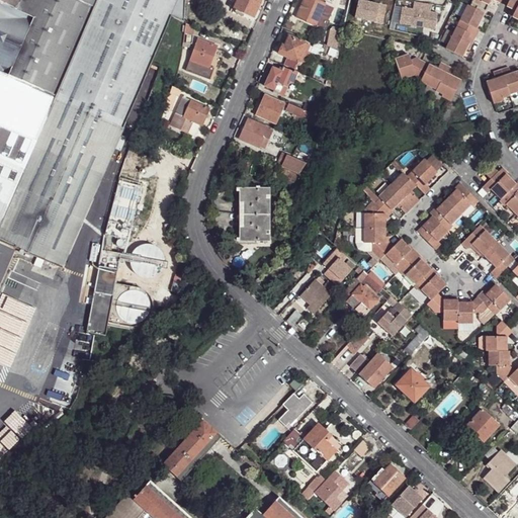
[(0,0),(0,3),(14,9),(18,0),(0,0)]
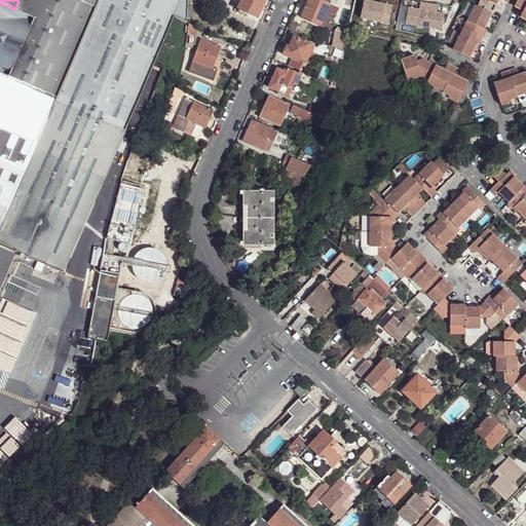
[(99,0),(19,0),(14,9),(24,13),(35,19),(10,76),(58,98),(99,0)]
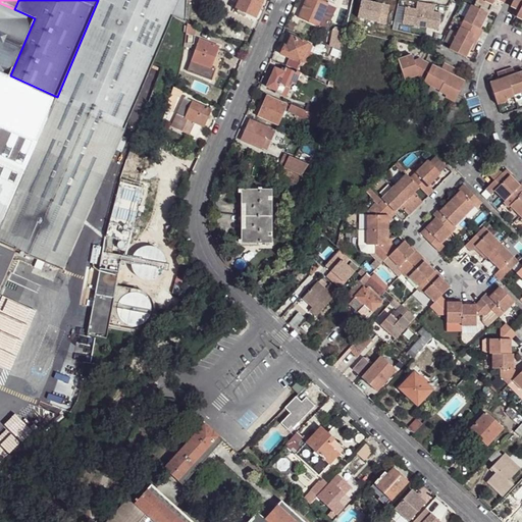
[(98,0),(57,97),(55,101),(123,131),(173,16),(139,0),(98,0)]
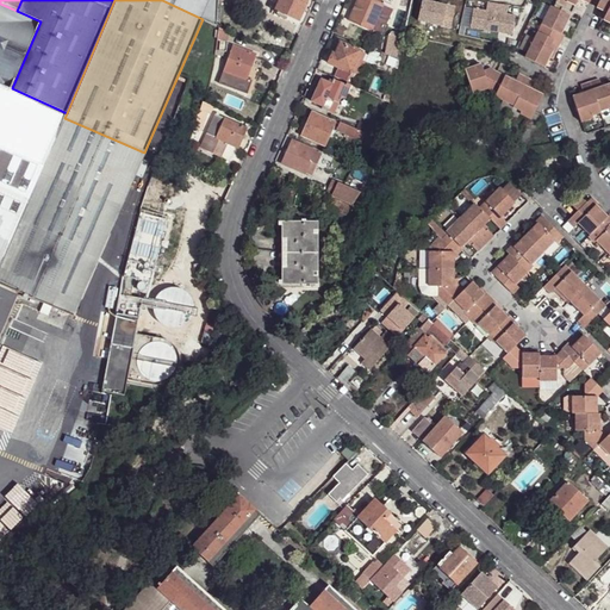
[(162,0),(203,19),(216,26),(218,0),(162,0)]
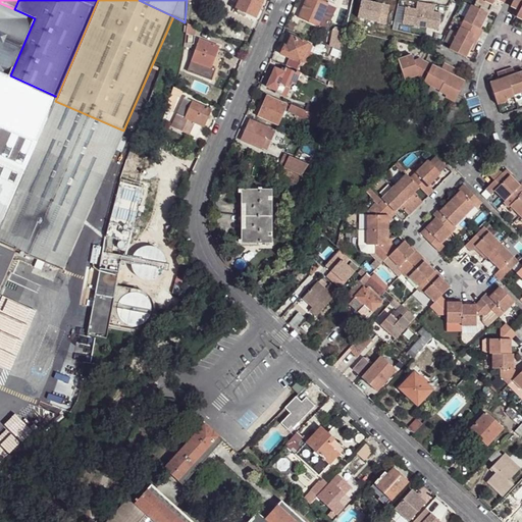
[(263,0),(240,0),(236,10),(255,18),(263,0)]
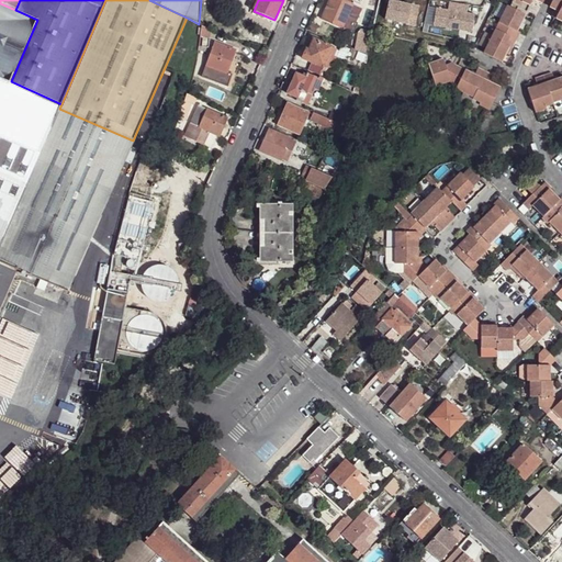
[(329,0),(322,18),(351,31),(362,9),(349,3),(350,0),(329,0)]
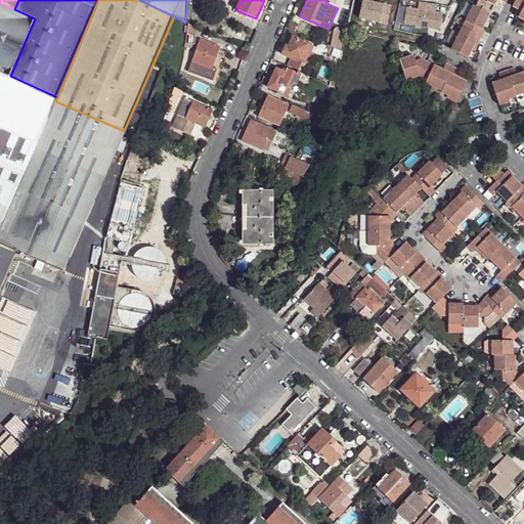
[(391,6),(362,0),(359,17),(387,24),(391,6)]
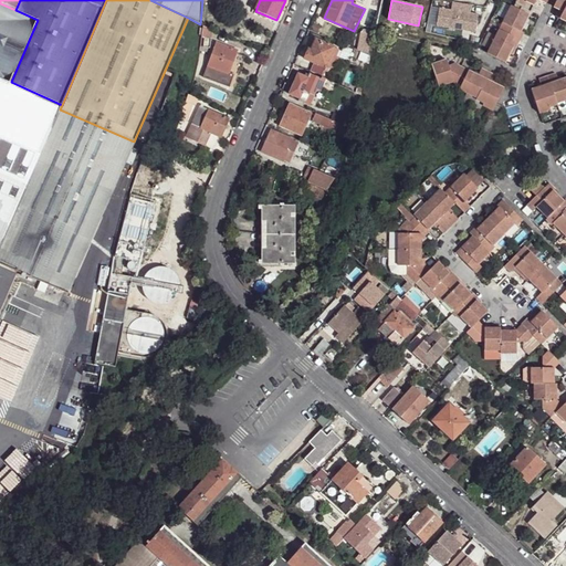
[(515,0),(513,6),(511,4),(486,51),(504,61),(510,51),(513,44),(515,45),(523,31),(521,29),(535,0),(543,0),(546,2),(546,0),(515,0)]
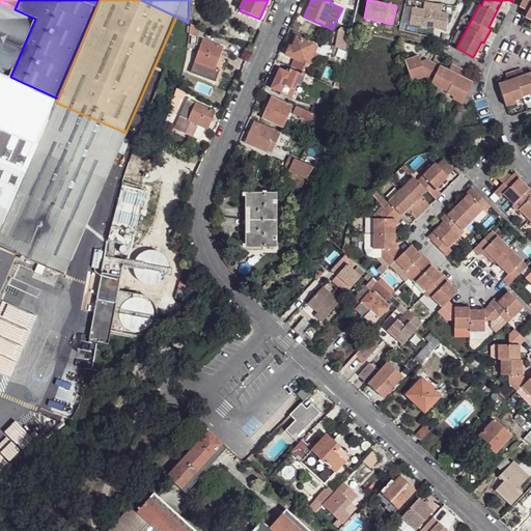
[(530,0),(521,0),(519,5),(525,7),(528,9),(525,16),(526,17),(521,25),(530,29),(530,0)]
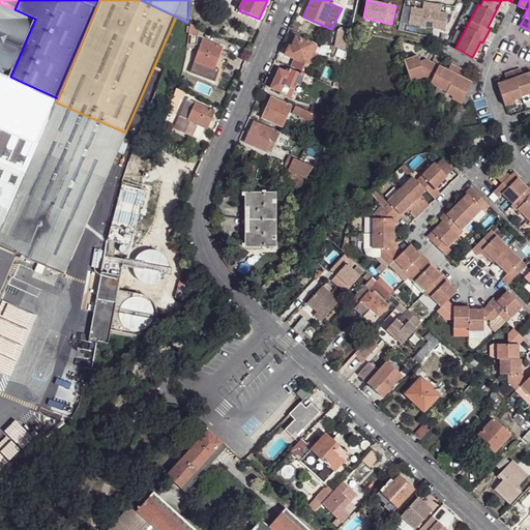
[(441,5),(423,2),(422,9),(412,7),(409,24),(445,30),(448,13),(440,12),(441,5)]
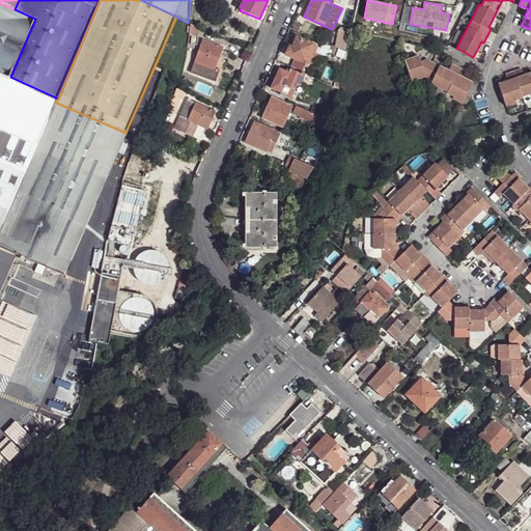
[(0,3),(0,15),(20,24),(24,14),(15,9),(0,3)]
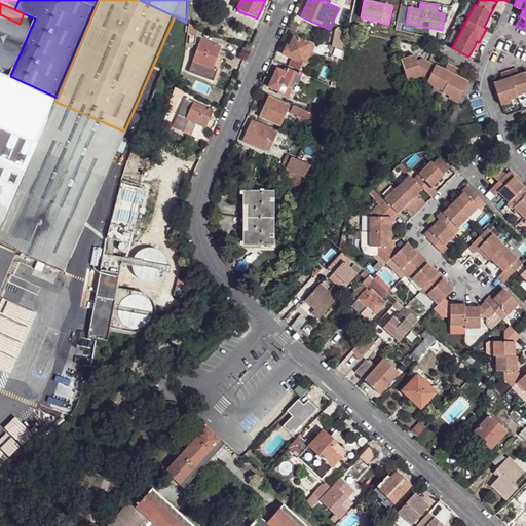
[(0,72),(10,76),(35,19),(24,13),(20,24),(0,14),(0,72)]
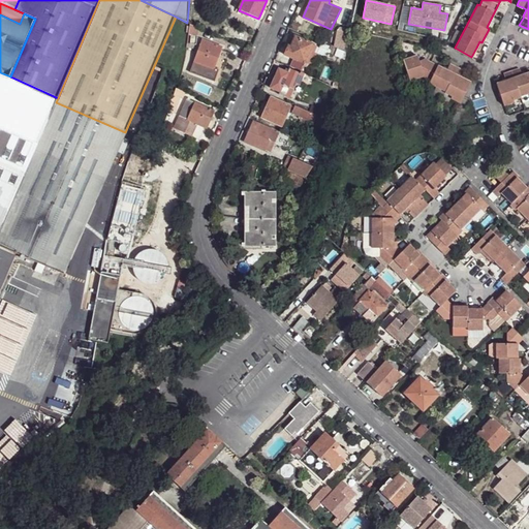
[(196,44),(198,28),(190,25),(189,37),(190,38),(190,43),(196,44)]
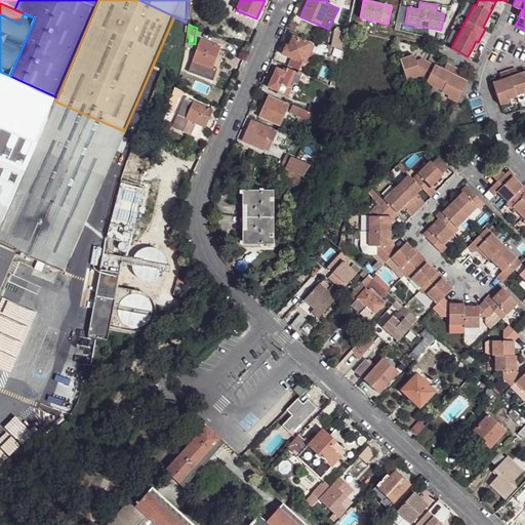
[(348,33),(340,31),(336,48),(345,51),(348,33)]
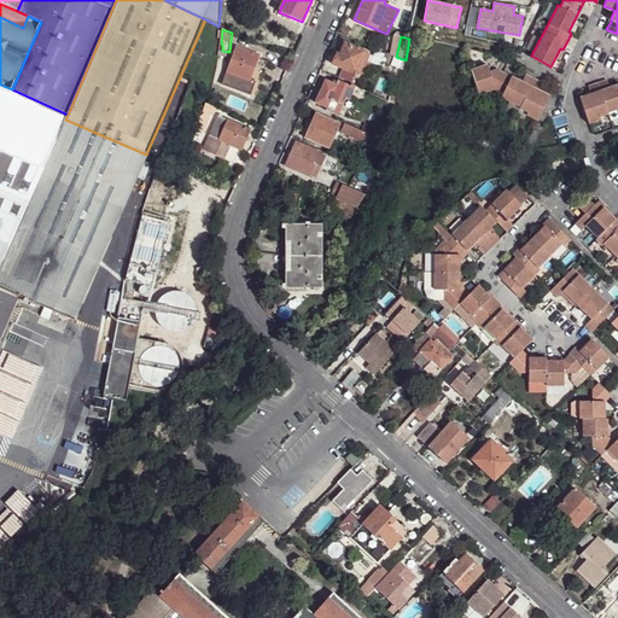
[(365,50),(344,42),(339,54),(336,53),(332,63),(355,73),(365,50)]
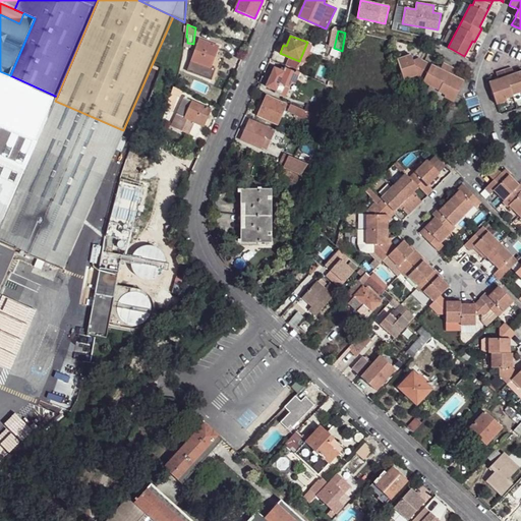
[(219,47),(199,39),(187,69),(211,79),(216,68),(211,65),(219,47)]
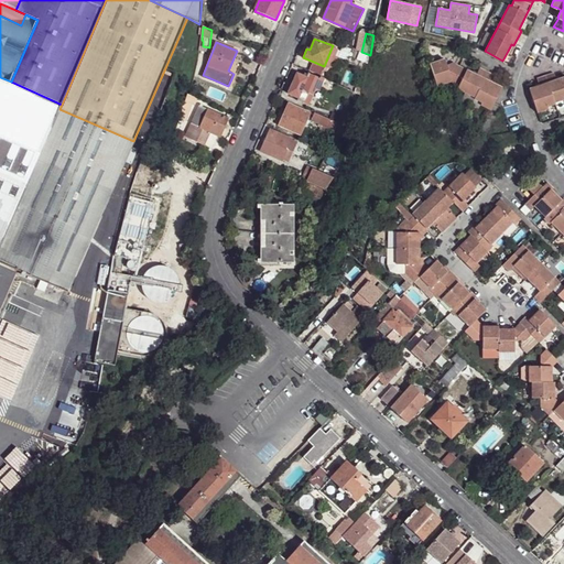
[(336,47),(333,45),(324,66),(328,67),(336,47)]
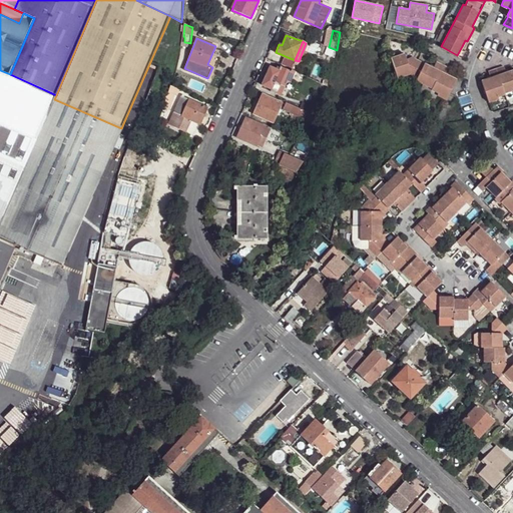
[(332,56),(335,57),(337,50),(329,47),(328,46),(328,47),(325,52),(325,53),(332,56)]
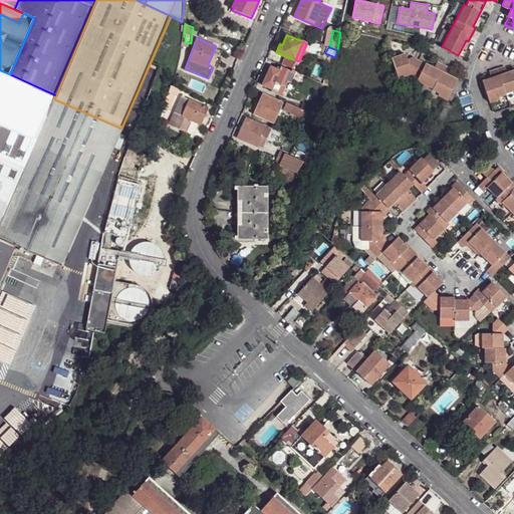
[(407,52),(393,56),(399,75),(413,71),(419,75),(417,78),(426,83),(433,86),(433,87),(440,91),(438,93),(448,98),(458,77),(450,73),(453,67),(438,59),(435,65),(414,54),(408,56),(407,52)]
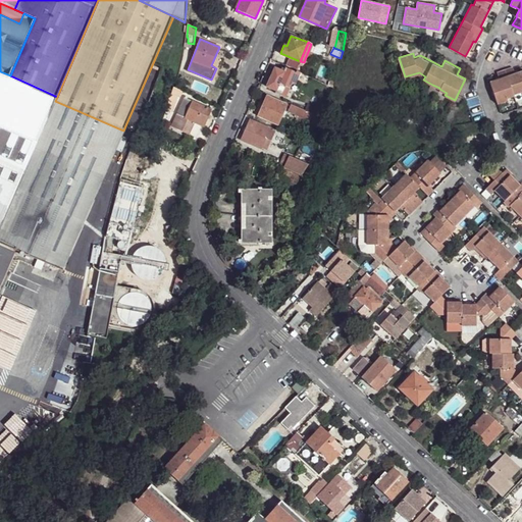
[(521,69),(514,72),(513,66),(496,71),(499,77),(489,82),(497,103),(506,100),(505,98),(513,95),(513,94),(521,91),(521,69)]
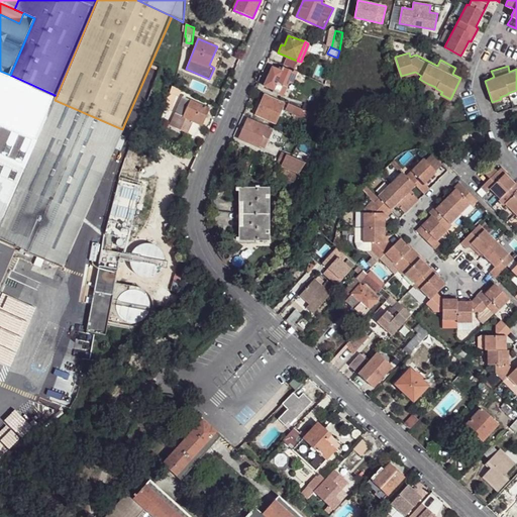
[(271,67),(262,86),(263,86),(279,93),(282,85),(287,87),(289,81),(291,82),(293,78),(291,77),(293,72),(282,67),(280,71),(271,67)]
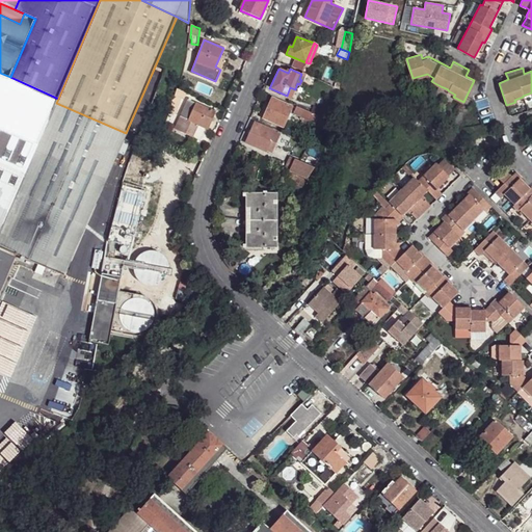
[(10,77),(0,73),(0,233),(56,103),(58,99),(10,77)]
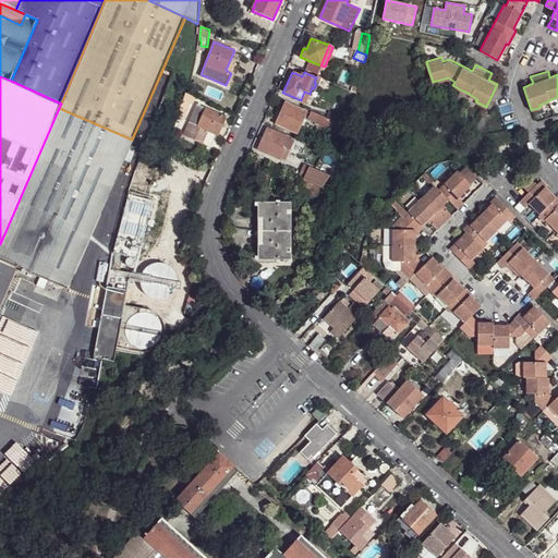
[(352,84),(349,91),(356,94),(359,86),(352,84)]
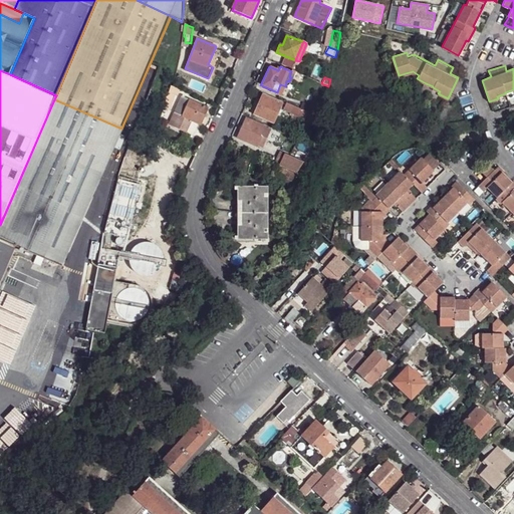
[(433,86),(426,83),(424,88),(431,91),(433,87),(433,86)]
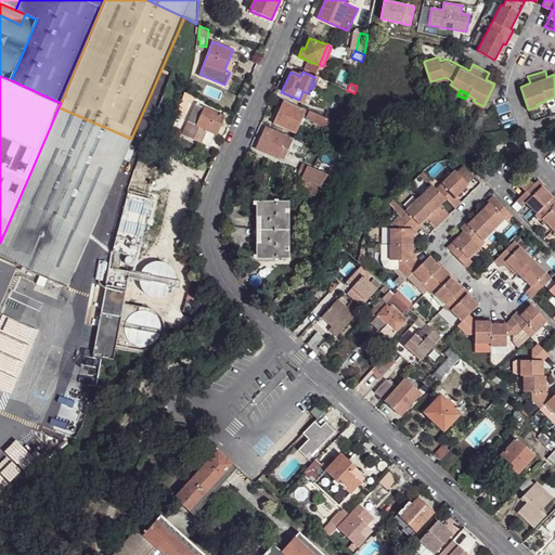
[(299,100),(298,101),(302,103),(308,93),(302,91),(299,100)]
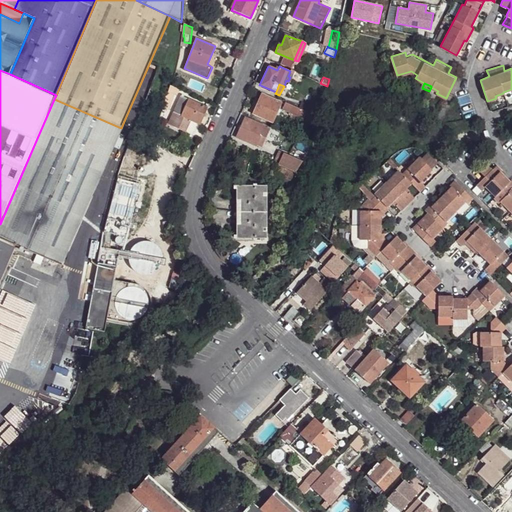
[(275,93),(276,92),(260,85),(260,87),(275,93)]
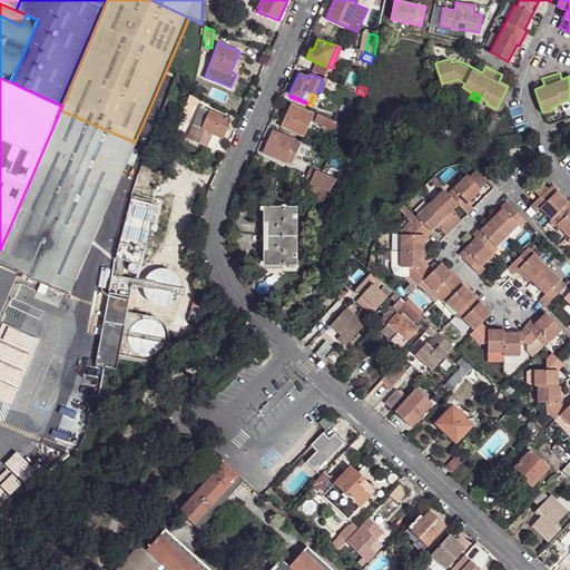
[(488,101),(480,97),(478,101),(477,104),(484,107),(485,104),(488,101)]
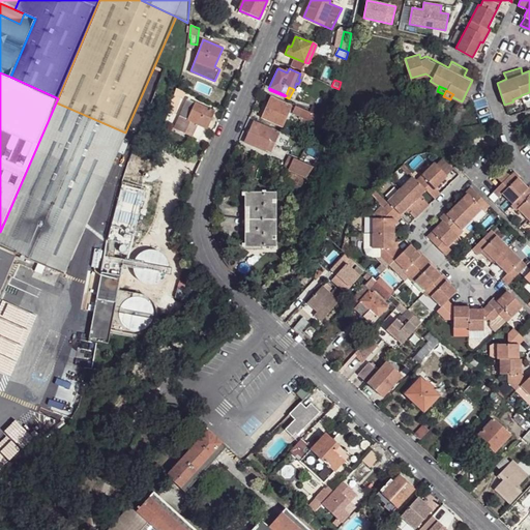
[(169,112),(173,113),(178,96),(174,95),(169,112)]
